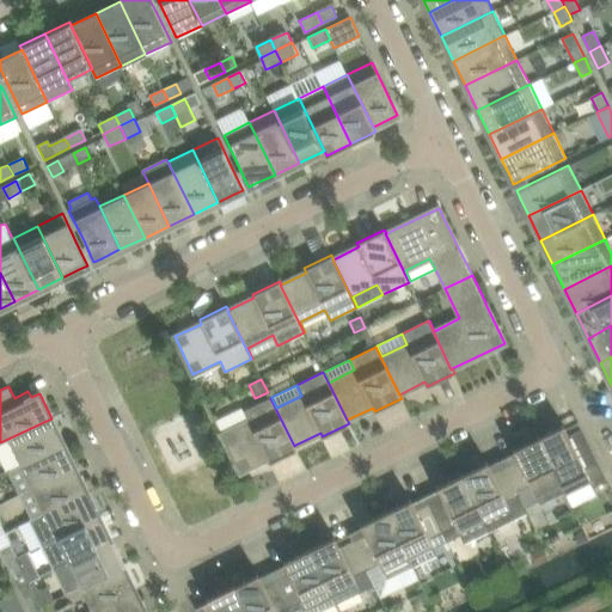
[(294,446),(270,398),(244,410),(249,421),(222,434),(240,472),(268,459),(269,463),(297,450),(295,445),(294,446)]
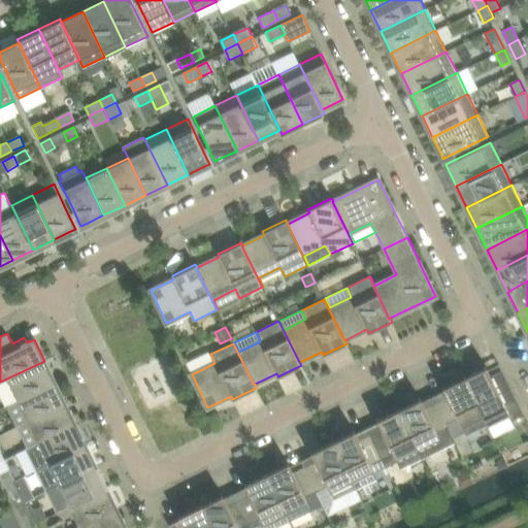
[(215,363),(210,354),(208,351),(186,362),(192,374),(215,363)]
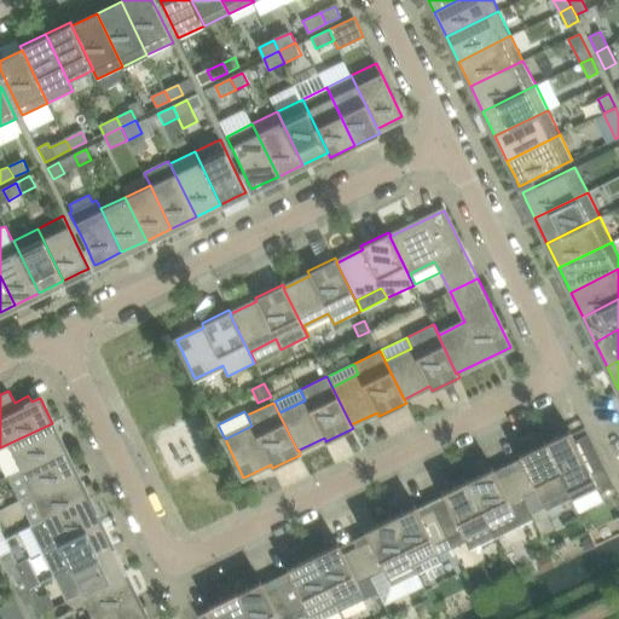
[(0,449),(9,445),(21,469),(64,447),(52,423),(0,447),(0,449)]
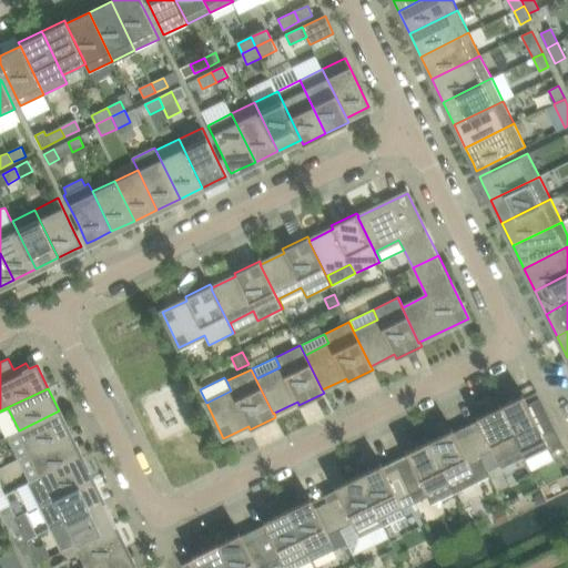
[(547,446),(550,453),(564,446),(540,397),(528,404),(523,393),(499,404),(525,456),(547,446)]
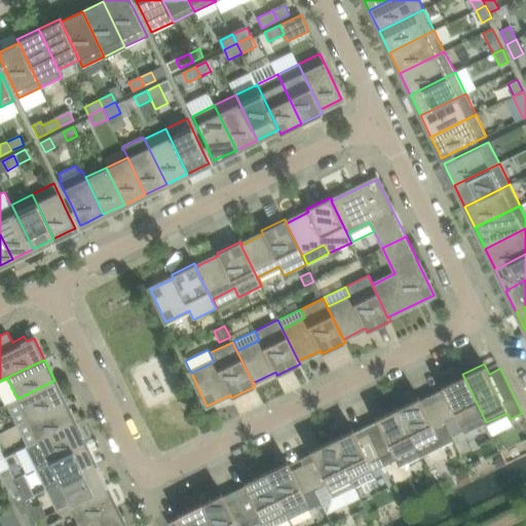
[(435,401),(451,435),(462,429),(464,434),(486,422),(462,374),(441,385),(445,395),(435,401)]
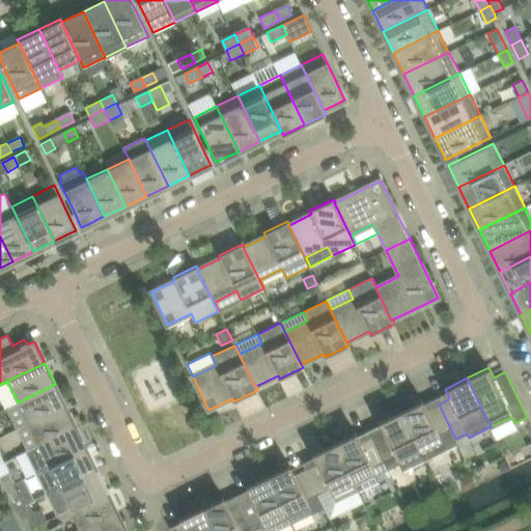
[(7,382),(0,385),(0,395),(6,408),(18,402),(7,382)]
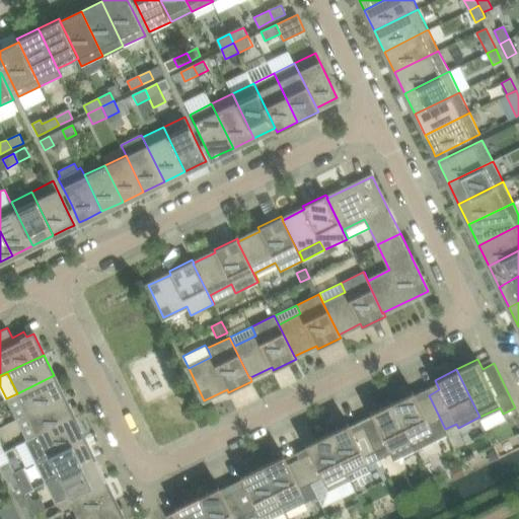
[(17,393),(27,414),(64,396),(54,375),(17,393)]
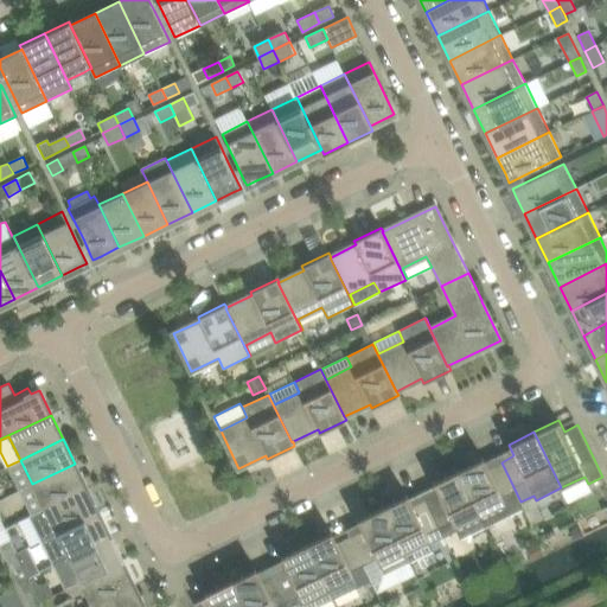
[(459,468),(458,470),(458,471),(460,473),(485,526),(523,508),(521,502),(502,462),(489,468),(486,465),(484,458),(483,457),(481,458),(471,462),(468,464),(459,468)]
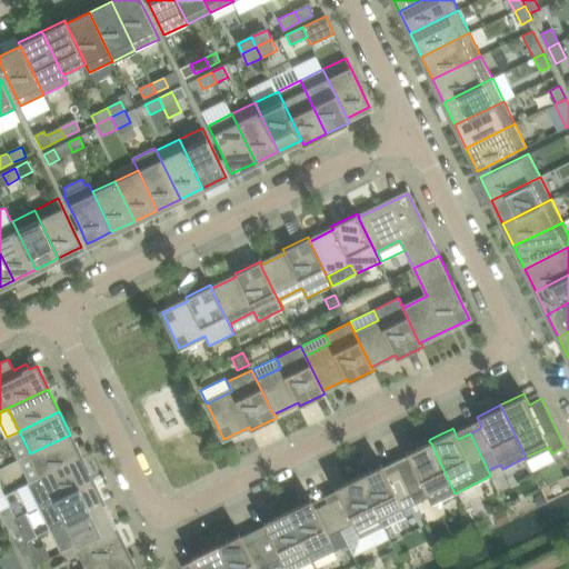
[(18,460),(30,453),(19,431),(7,437),(18,460)]
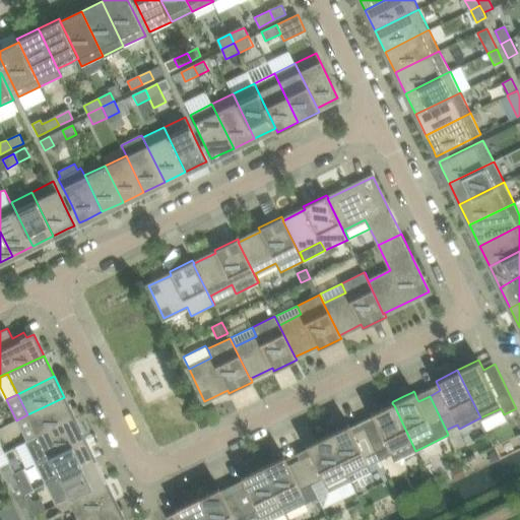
[(27,414),(38,436),(74,417),(64,397),(27,414)]
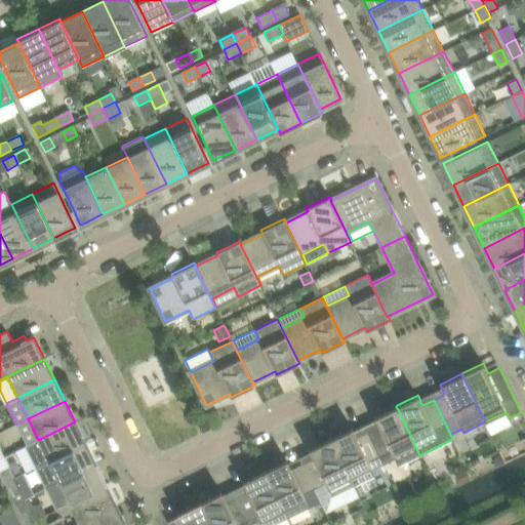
[(378,427),(368,432),(379,456),(384,463),(395,458),(398,466),(419,455),(398,409),(396,407),(396,406),(395,406),(387,410),(385,411),(375,415),(374,416),(374,417),(378,427)]
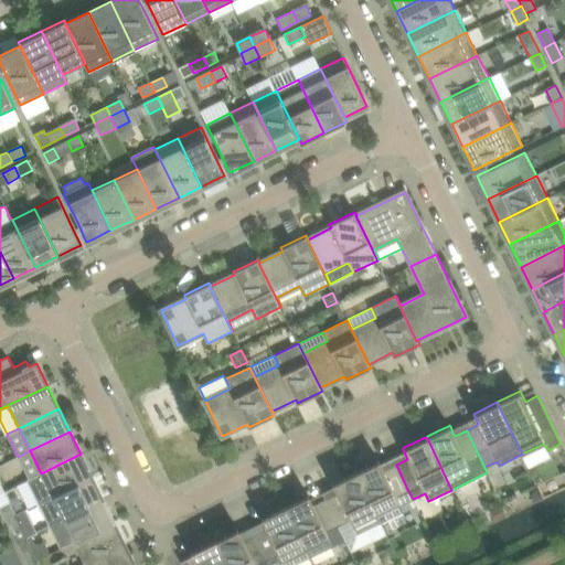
[(29,479),(41,473),(30,450),(18,457),(29,479)]
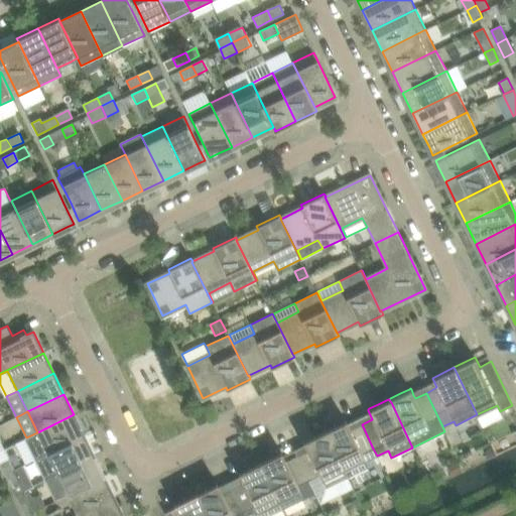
[(25,438),(35,460),(67,443),(84,435),(74,414),(37,432),(26,437),(25,438)]
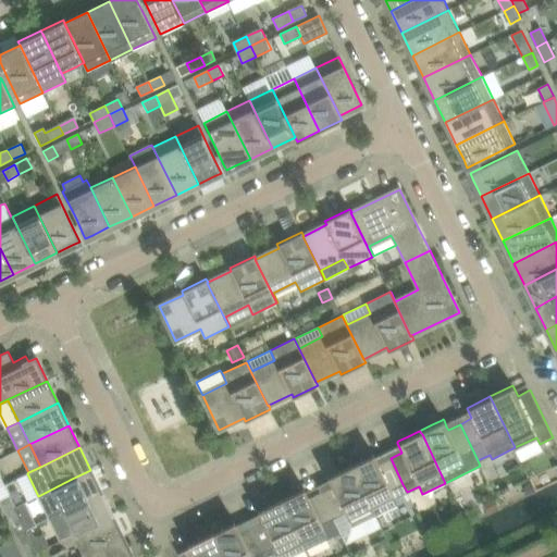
[(351,465),(350,465),(375,516),(398,504),(395,498),(407,492),(403,484),(391,458),(379,463),(378,460),(374,455),(373,454),(372,454),(362,458),(361,459),(351,465)]
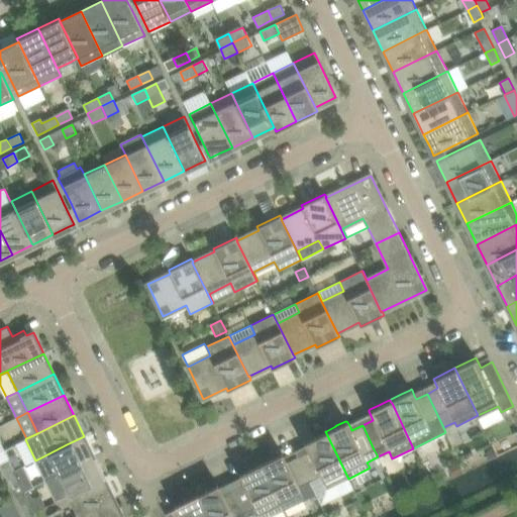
[(298,456),(309,481),(320,476),(327,489),(348,479),(325,431),(306,440),(304,441),(307,448),(309,451),(298,456)]
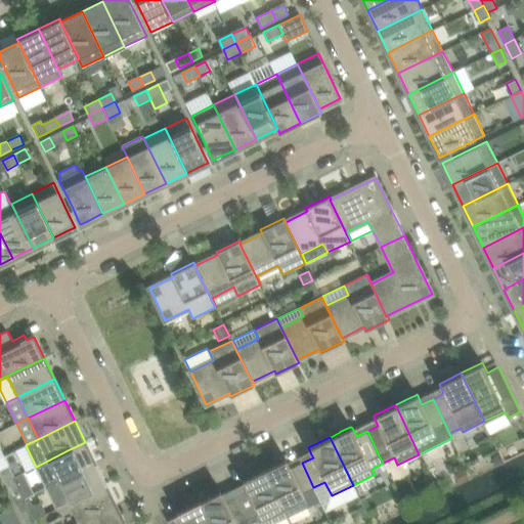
[(36,467),(46,487),(95,463),(85,442),(68,450),(36,467)]
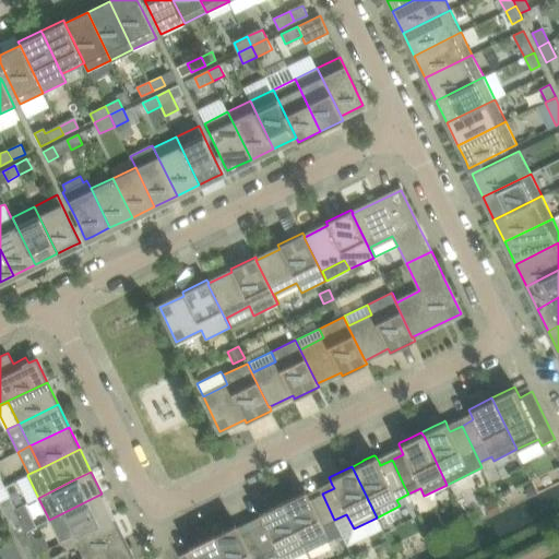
[(27,502),(38,498),(27,475),(16,480),(27,502)]
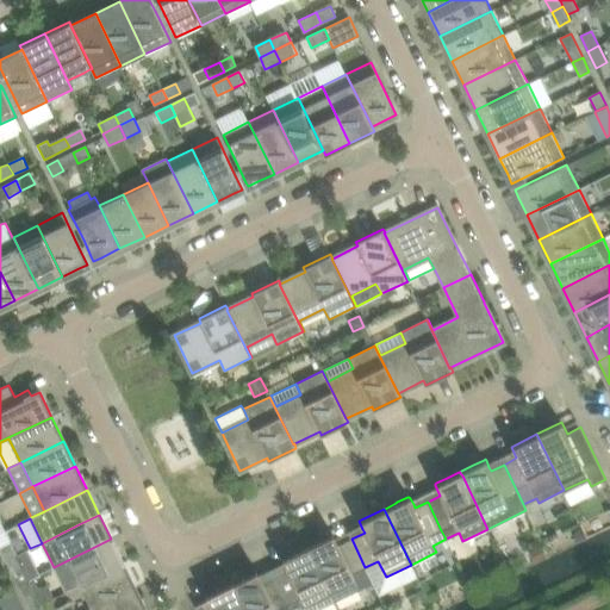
[(574,530),(573,536),(576,542),(584,537),(580,528),(574,530)]
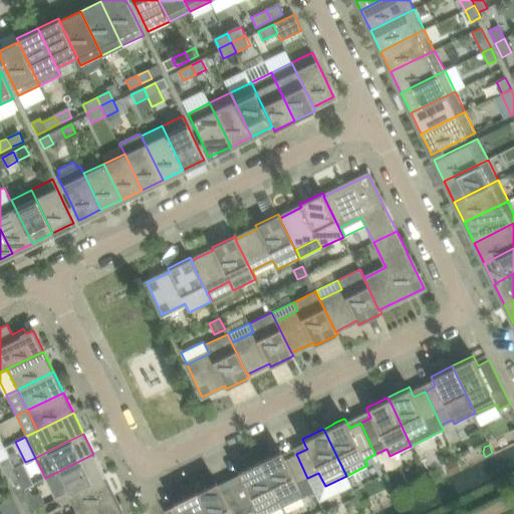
[(4,448),(0,450),(0,460),(1,462),(9,458),(4,448)]
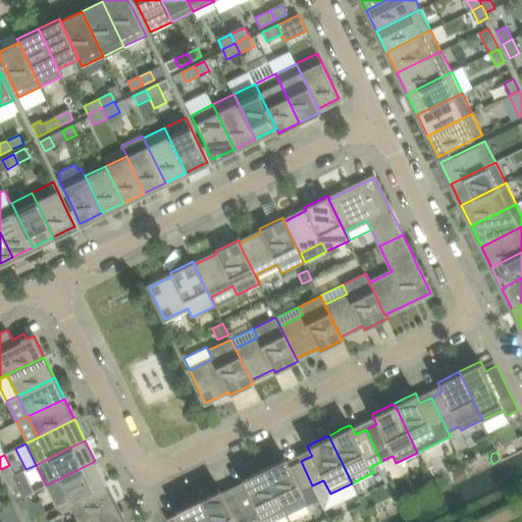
[(319,499),(312,485),(301,461),(290,466),(284,457),(263,467),(265,470),(286,515),(319,499)]
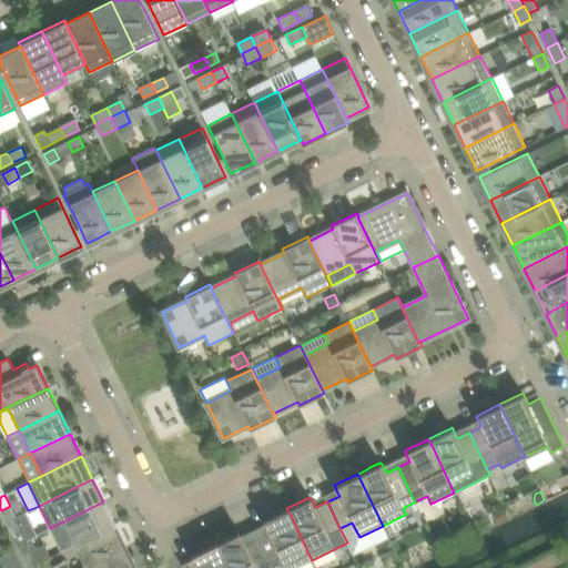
[(61,550),(74,544),(114,525),(103,501),(50,528),(61,550)]
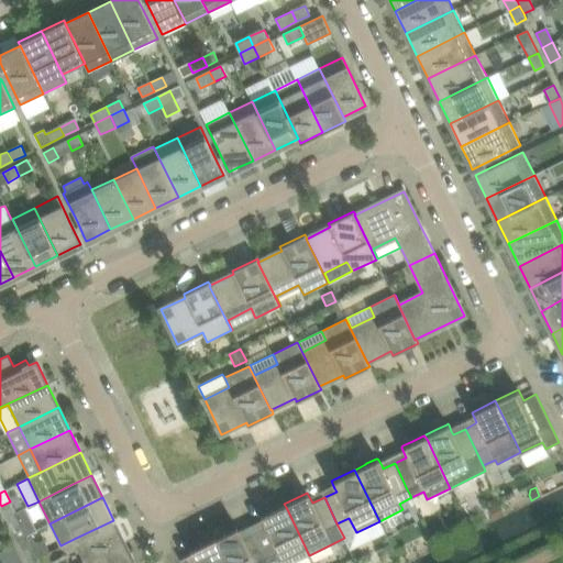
[(1,506),(0,506),(6,518),(15,514),(10,501),(1,506)]
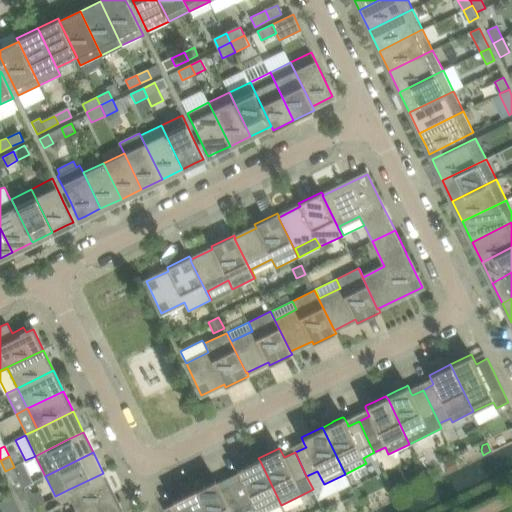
[(454,457),(444,462),(449,474),(460,469),(454,457)]
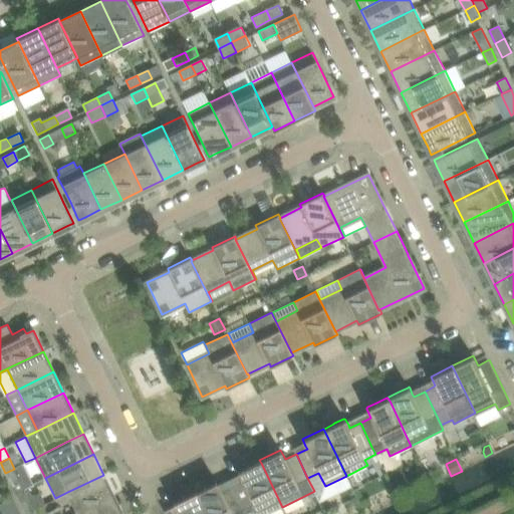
[(267,513),(282,507),(261,463),(259,460),(238,470),(243,480),(232,485),(244,509),(254,504),(259,513),(267,513)]
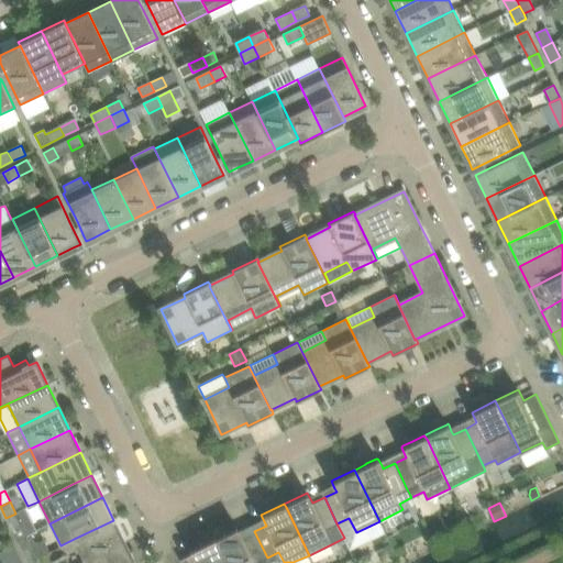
[(22,525),(12,529),(17,540),(26,536),(36,531),(25,509),(15,514),(22,525)]
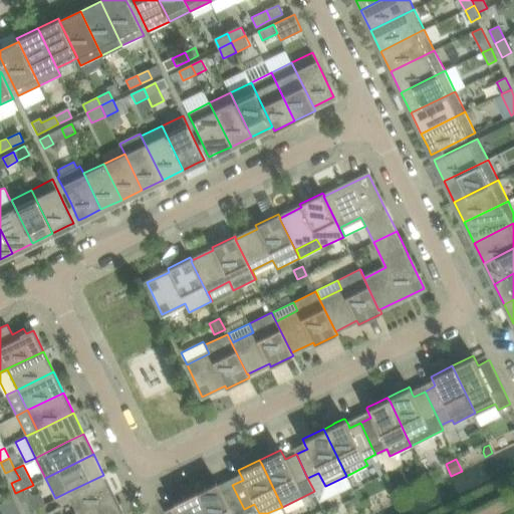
[(14,469),(5,473),(11,483),(20,479),(14,469)]
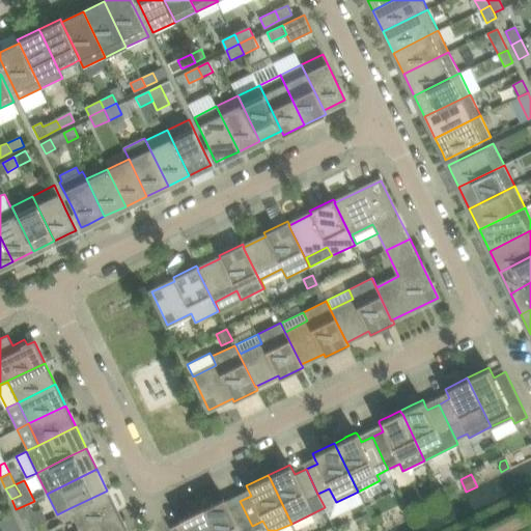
[(70,508),(80,530),(117,511),(107,491),(70,508)]
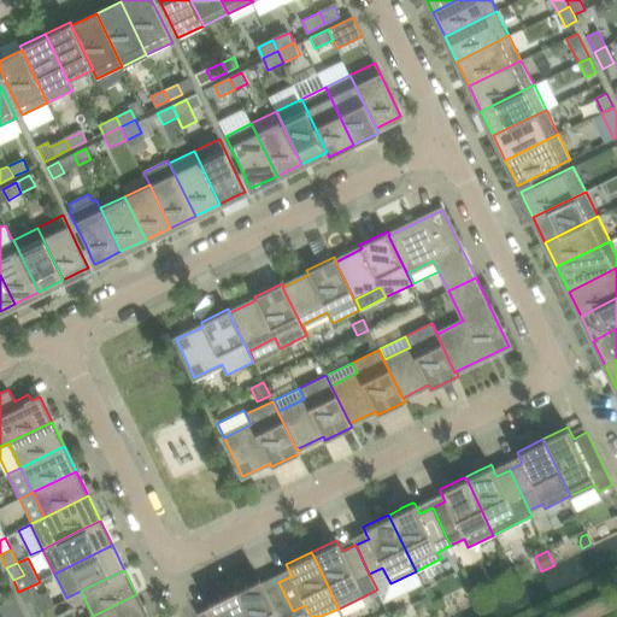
[(235,589),(234,589),(235,591),(236,594),(247,616),(294,616),(293,611),(278,582),(265,589),(264,586),(260,579),(260,577),(258,579),(247,583),(246,585),(235,589)]
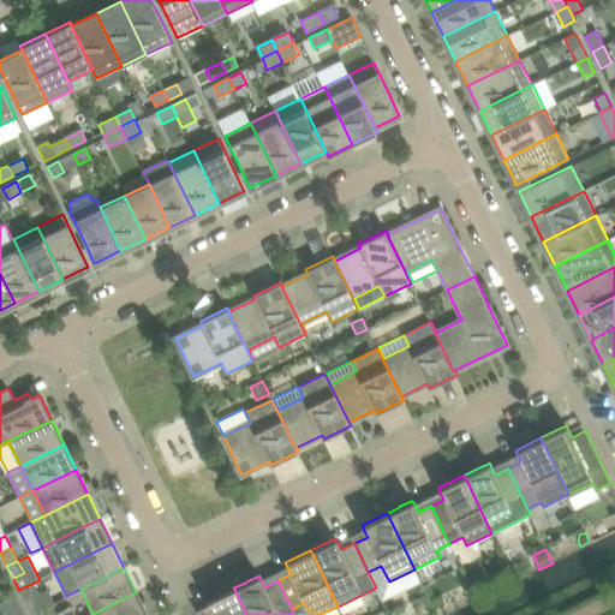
[(29,585),(41,609),(54,602),(47,587),(41,591),(37,590),(34,583),(29,585)]
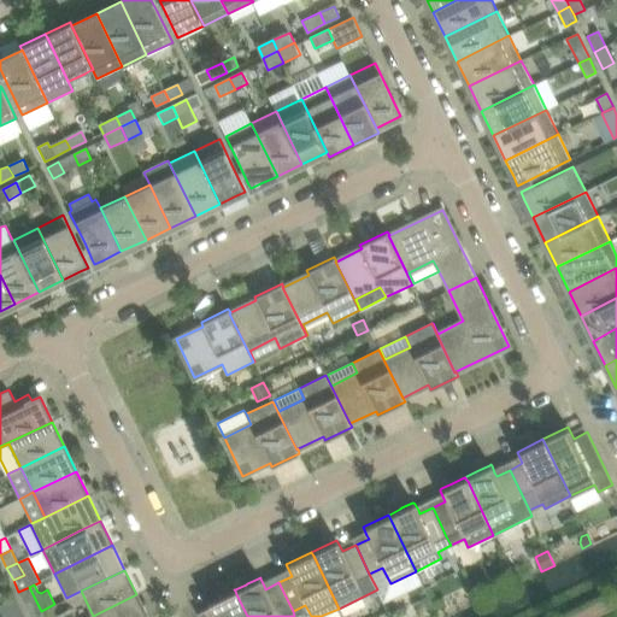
[(29,587),(18,592),(30,616),(41,611),(29,587)]
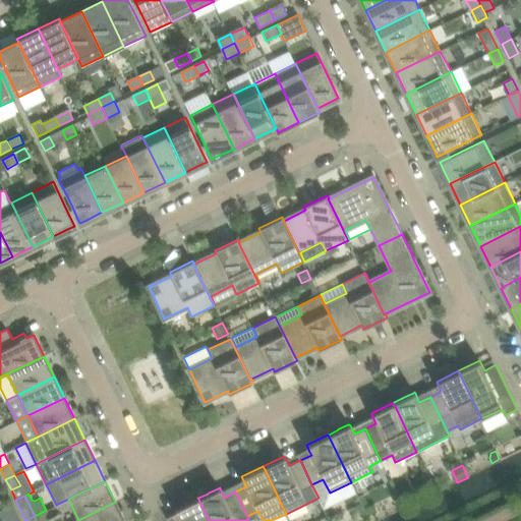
[(181,518),(175,520),(209,520),(199,502),(198,499),(197,498),(197,499),(188,503),(186,504),(178,508),(176,509),(177,510),(179,515),(181,518)]
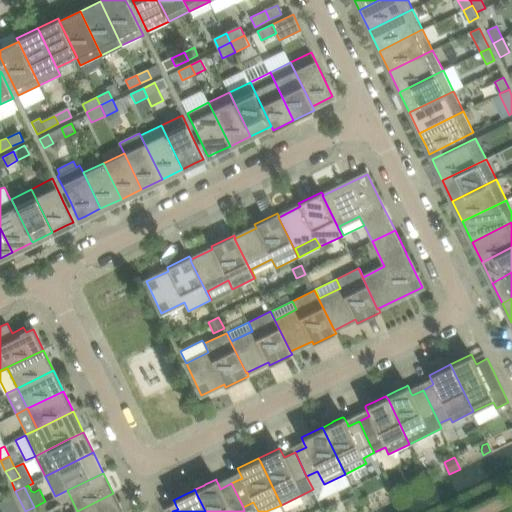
[(122,511),(113,493),(77,511),(75,511),(122,511)]
